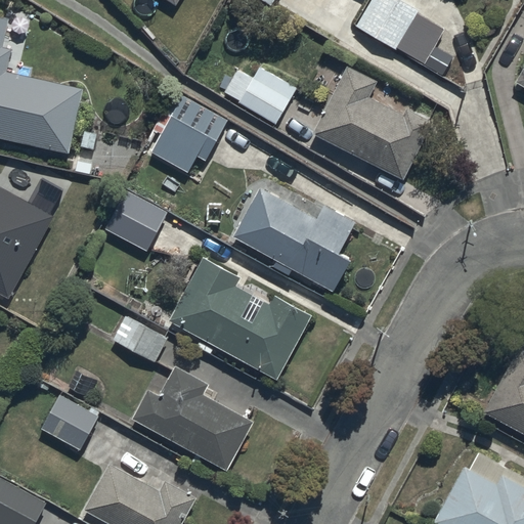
[(161,0),(176,9),(181,0),(161,0)]
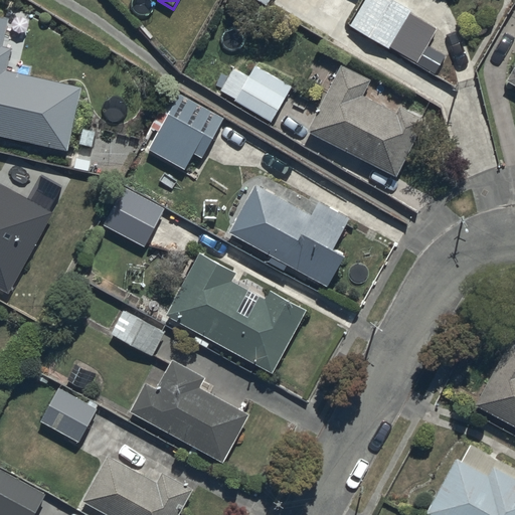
[(247,0),(266,10),(272,0),(247,0)]
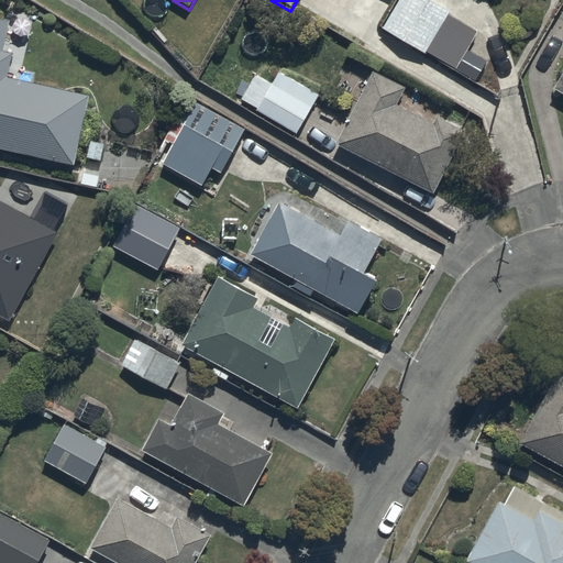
[(426,0),(399,0),(382,30),(456,73),(478,34),(450,18),(451,14),(426,0)]
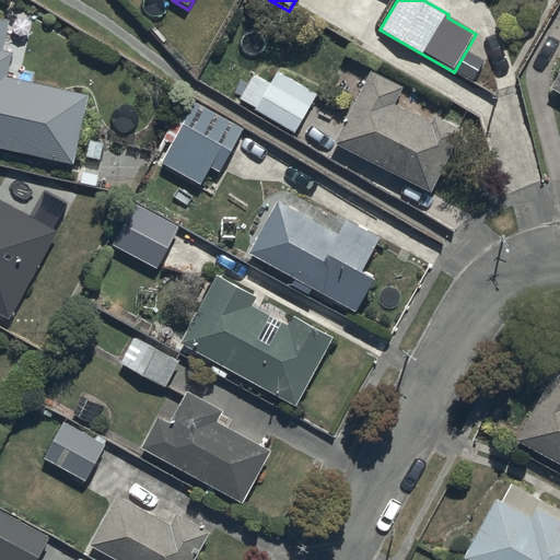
[(0,149),(74,166),(90,96),(8,78),(12,55),(3,53),(10,23),(0,21),(0,149)]
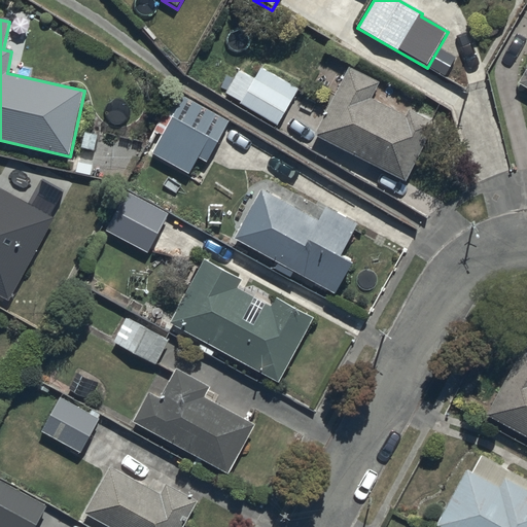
[(244,61),(223,96),(277,127),(297,92),(244,61)]
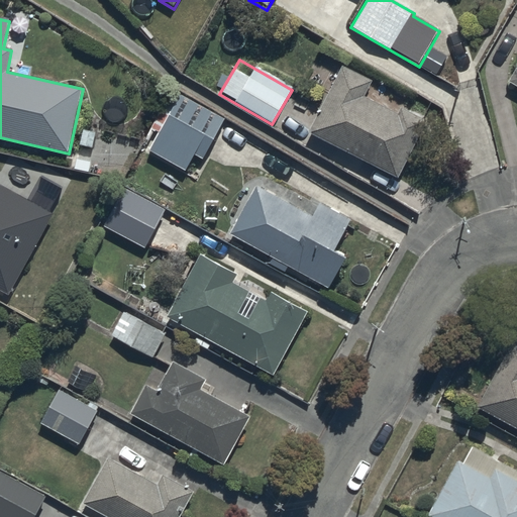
[(342,68),(309,133),(399,180),(425,129),(365,98),(373,83),(342,68)]
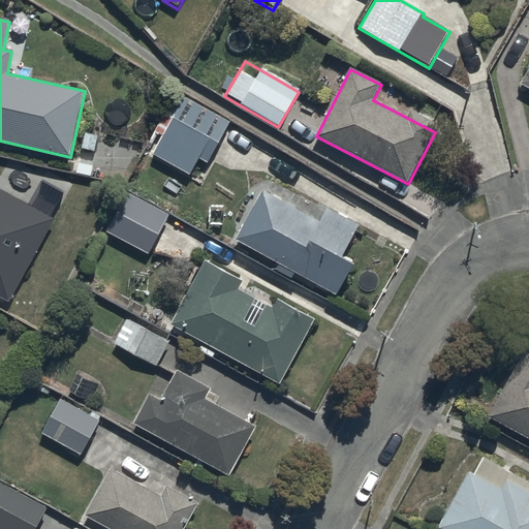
[(184,97),(153,154),(189,175),(198,159),(209,164),(231,124),(184,97)]
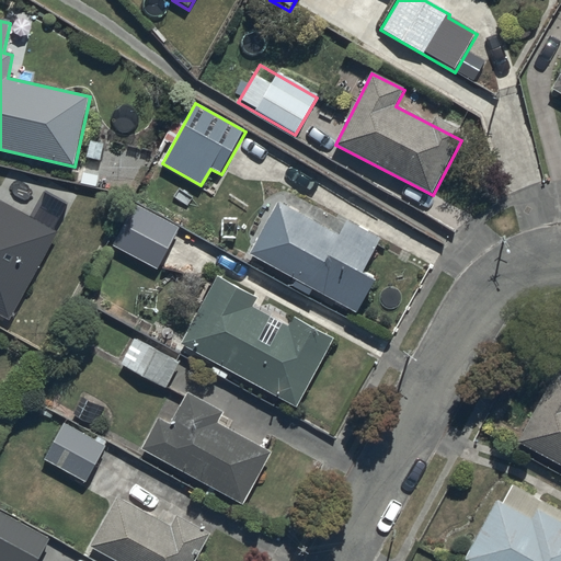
[(0,317),(8,321),(57,233),(0,202),(0,317)]
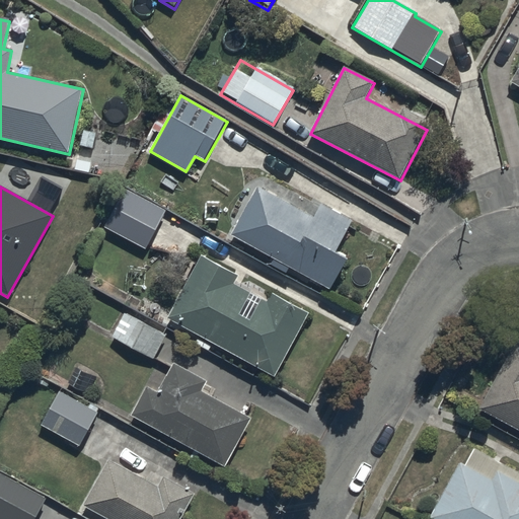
[(274,262),(289,270),(329,293),(347,263),(336,256),(354,225),(321,207),(314,219),(257,188),(229,236),(274,262)]
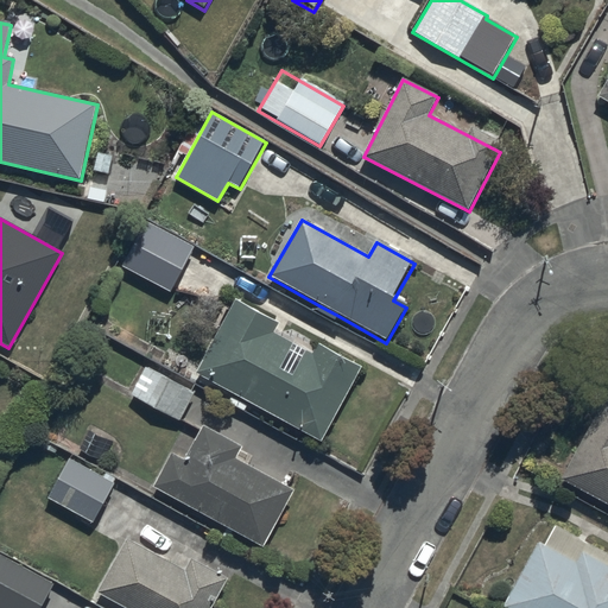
[(146,221),(121,267),(170,292),(194,246),(146,221)]
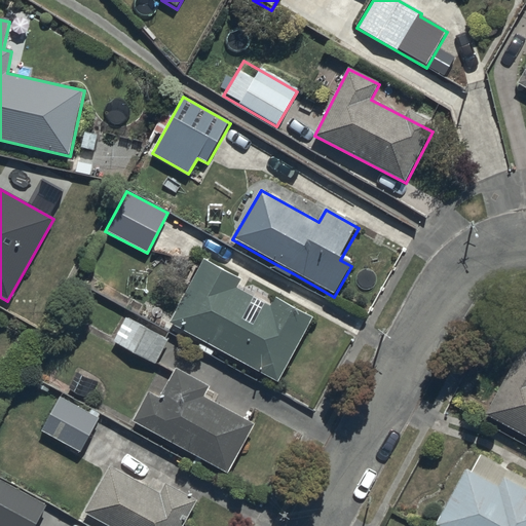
[(202,261),(171,324),(278,383),(313,320),(274,299),(270,307),(237,290),(241,283),(202,261)]
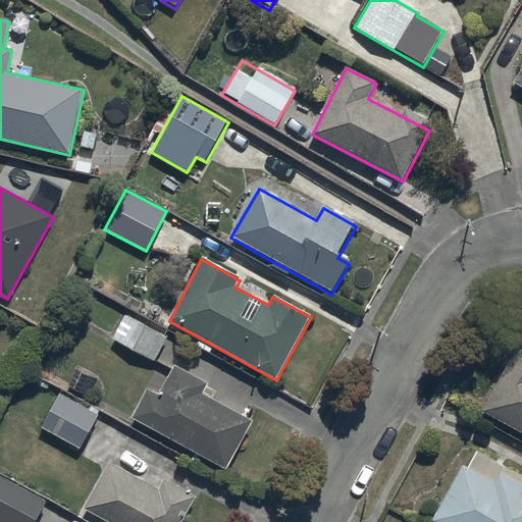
[(122,318),(111,342),(154,364),(166,341),(122,318)]
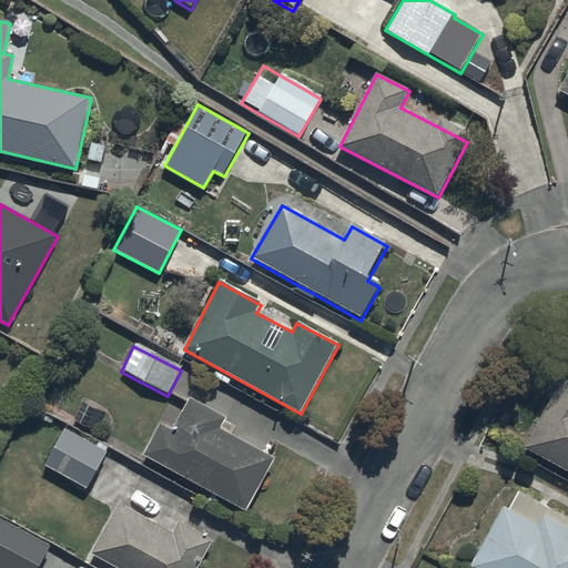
[(567,469),(567,375),(563,373),(524,446),(567,469)]
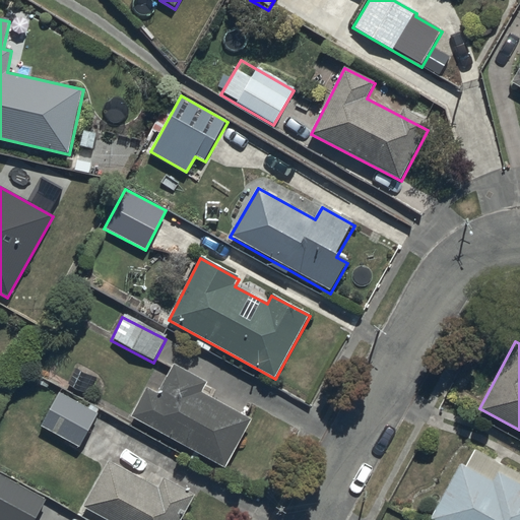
[(147,390),(132,418),(224,468),(251,420),(203,394),(208,385),(173,366),(157,395),(147,390)]
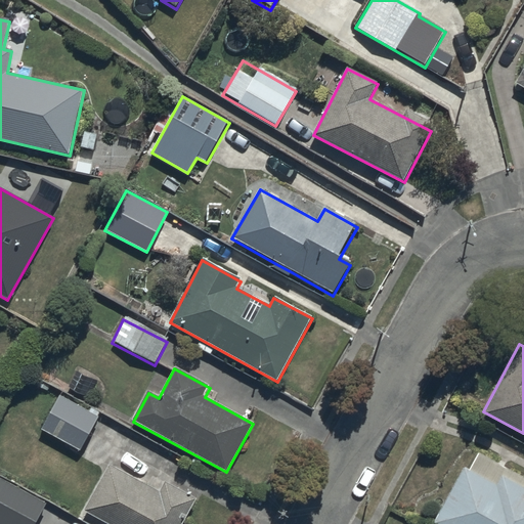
[(41,428),(81,449),(99,415),(58,393),(41,428)]
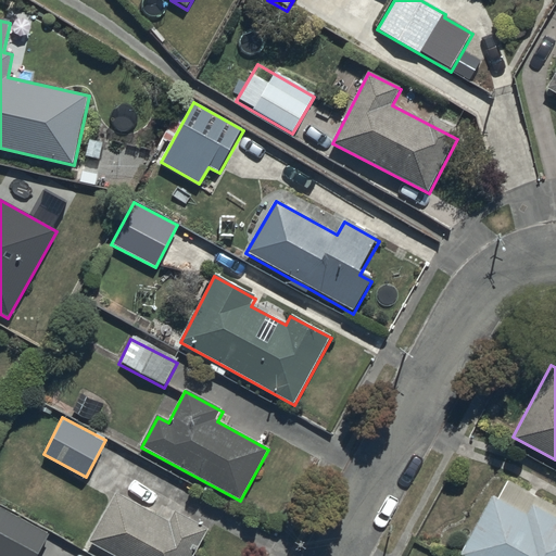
[(492,501),(460,555),(555,555),(555,508),(507,482),(496,503),(492,501)]
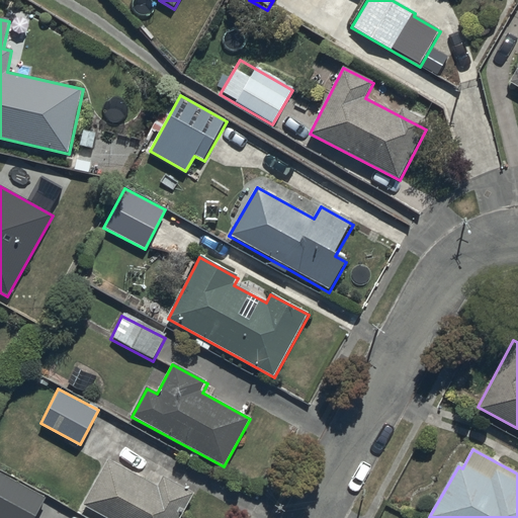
[(108,461),(83,507),(103,517),(180,517),(194,494),(164,479),(159,489),(108,461)]
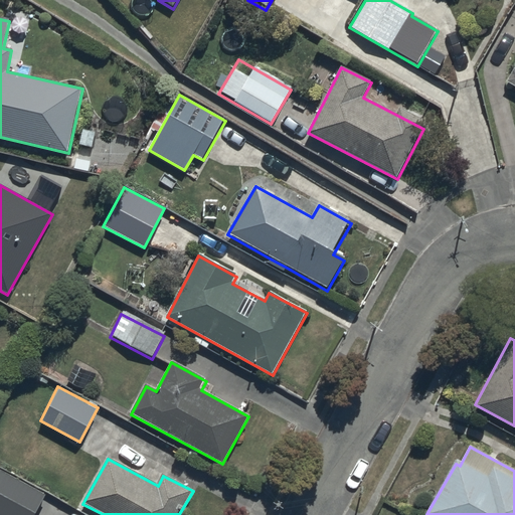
[(0,514),(33,514),(46,492),(0,468),(0,514)]
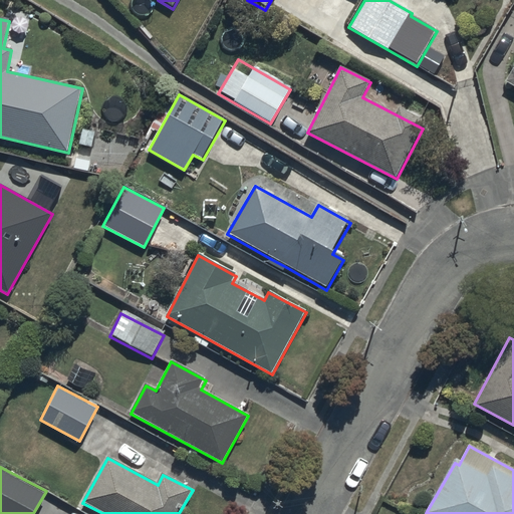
All buildings are outlined.
